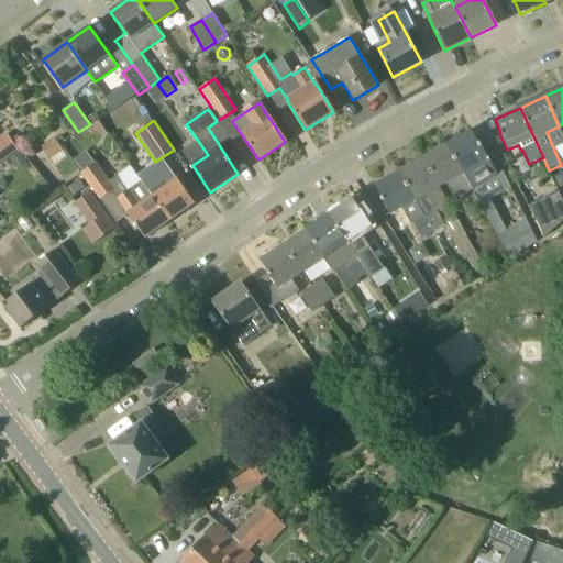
[(479,144),(472,131),(448,144),(481,205),(511,188),(503,173),(498,175),(479,143),(479,144)]
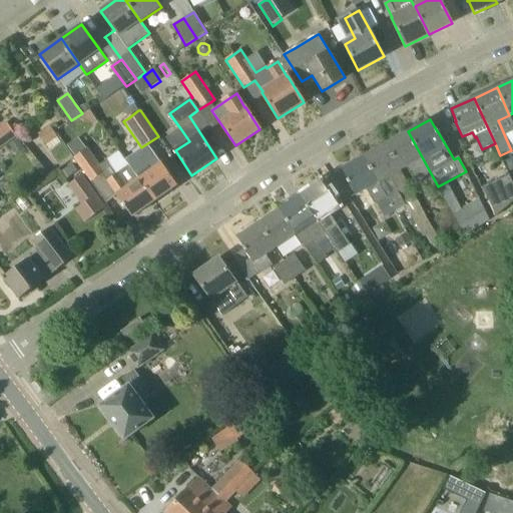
[(0,125),(0,149),(17,137),(6,121),(0,125)]
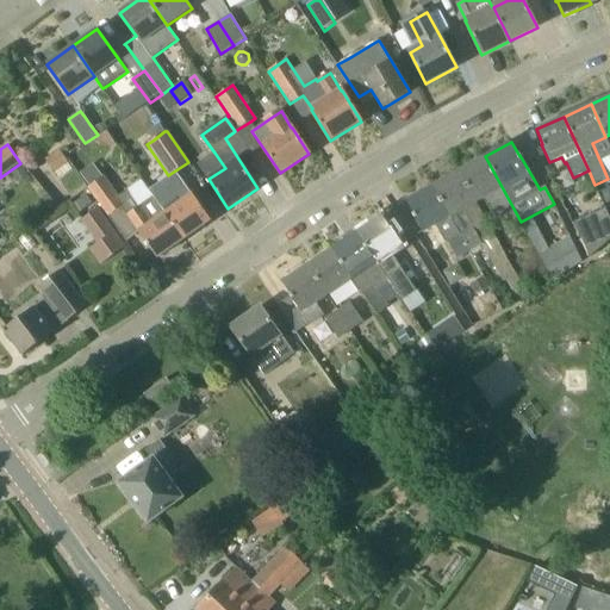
[(60,149),(44,160),(54,174),(69,163),(60,149)]
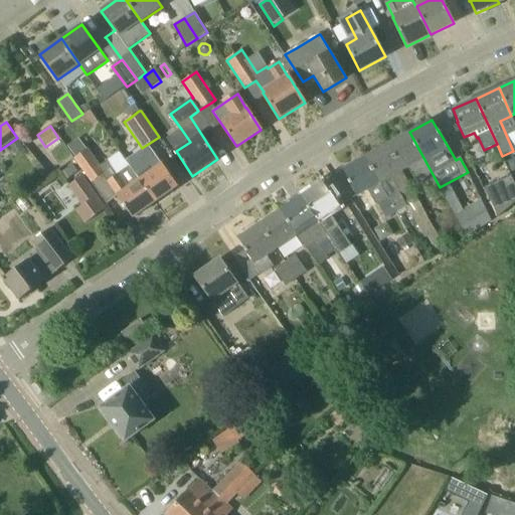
[(440,187),(409,132),(387,145),(402,171),(408,168),(415,181),(420,179),(428,193),(440,187)]
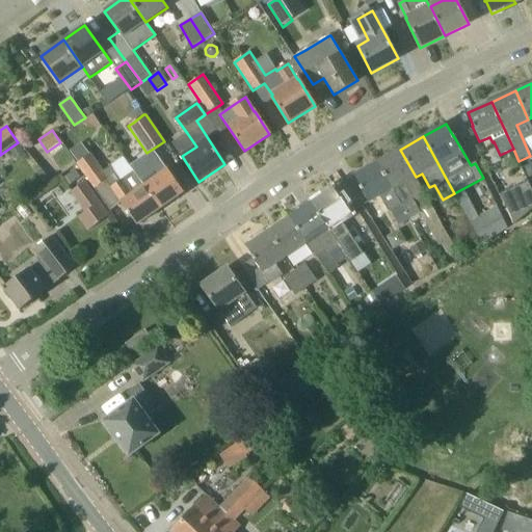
[(21,143),(9,150),(16,160),(26,154),(21,143)]
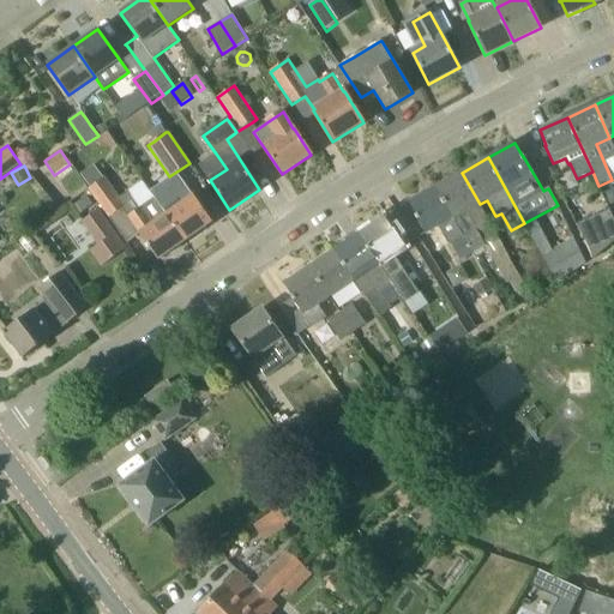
[(480,204),(462,173),(435,187),(473,253),(485,247),(465,211),(480,204)]
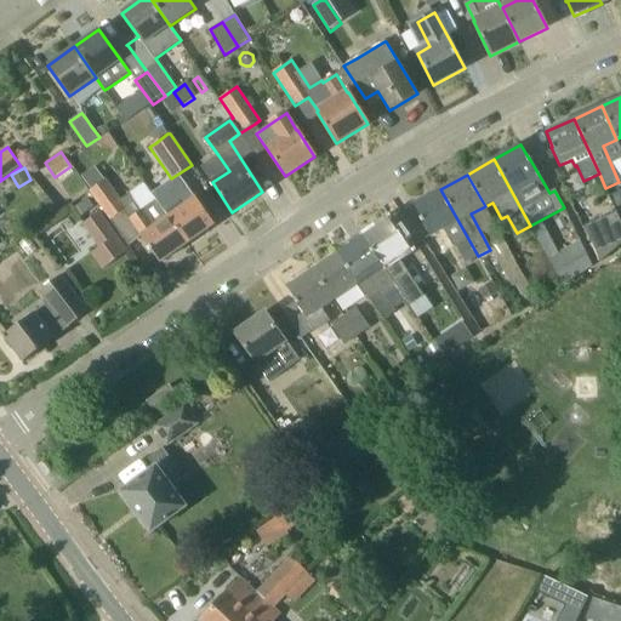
[(125,209),(120,200),(106,180),(90,192),(110,220),(125,209)]
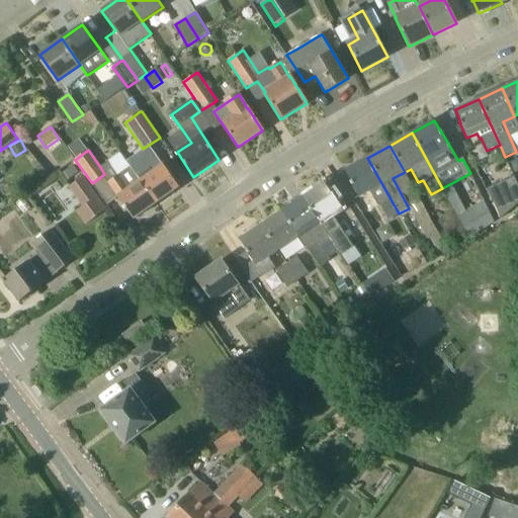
[(163,165),(153,151),(132,166),(141,180),(157,203),(179,187),(163,165)]
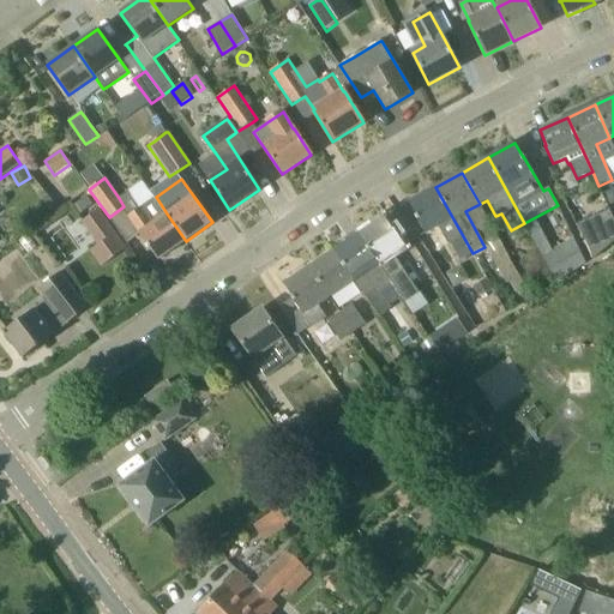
[(138,181),(125,191),(137,206),(150,197),(138,181)]
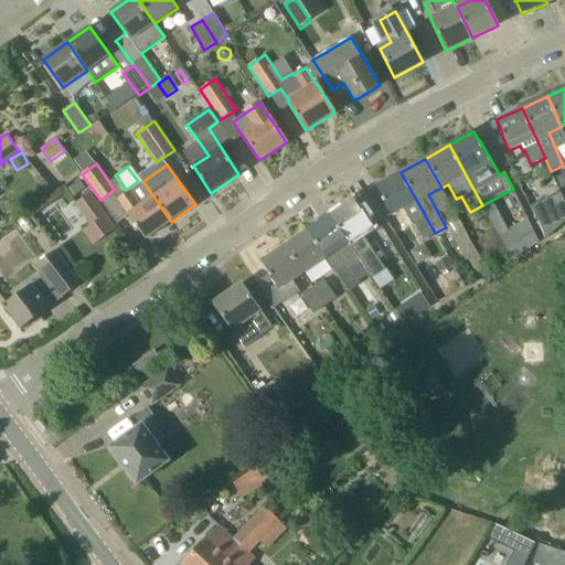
[(435,233),(401,172),(376,185),(383,199),(382,200),(392,215),(403,209),(412,224),(413,224),(423,241),(435,233)]
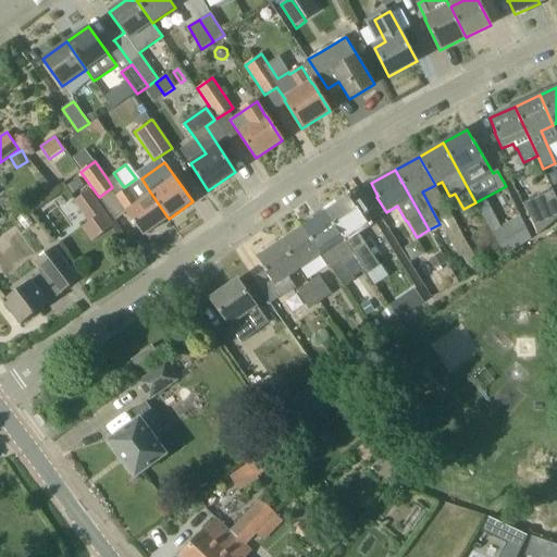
[(78,177),(64,189),(70,197),(85,185),(78,177)]
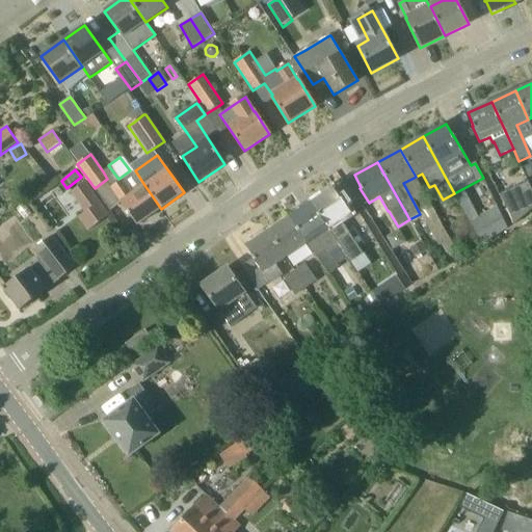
[(135,170),(121,181),(111,186),(122,202),(121,202),(137,225),(161,209),(144,185),(135,170)]
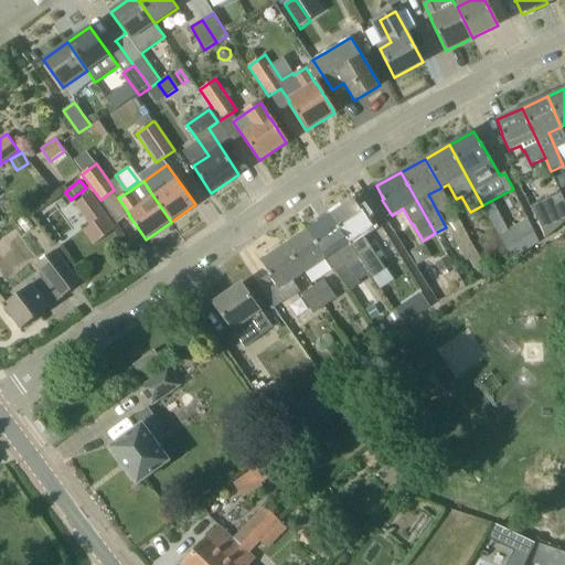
[(74,205),(89,226),(83,232),(94,246),(117,228),(106,214),(91,193),(74,205)]
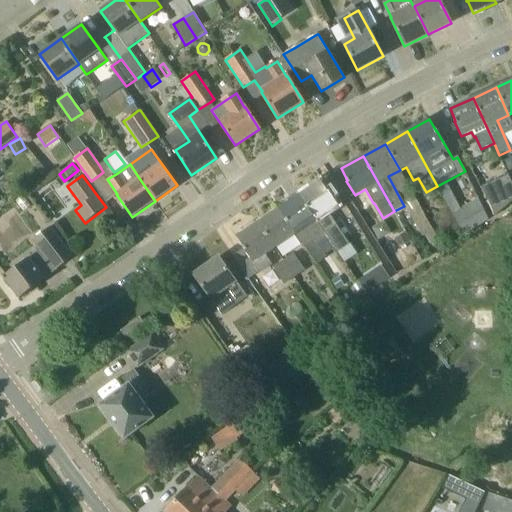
[(494,216),(511,201),(511,184),(508,175),(482,187),(494,216)]
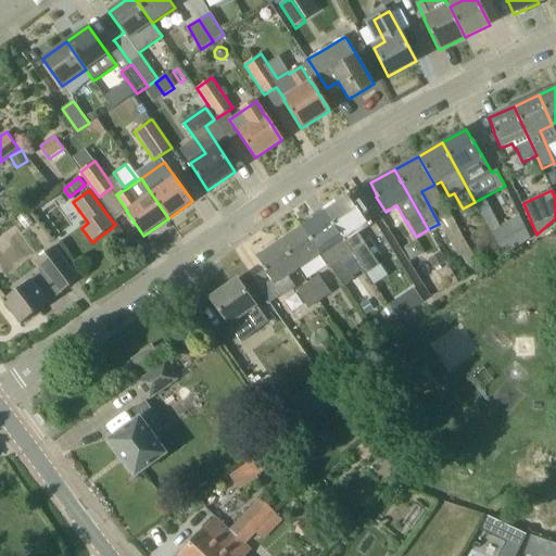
[(356,209),(349,197),(326,212),(364,269),(375,262),(355,231),(367,223),(357,209),(356,209)]
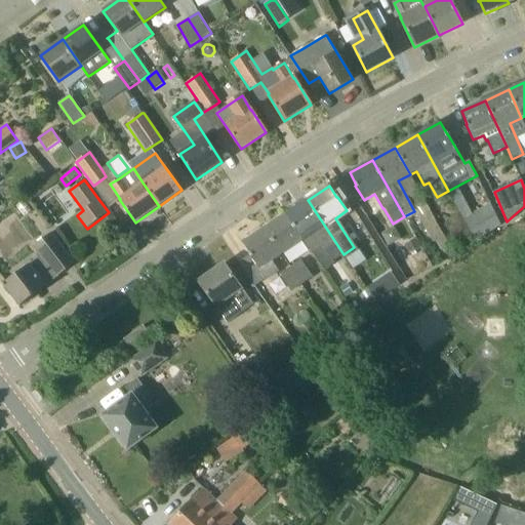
[(344,254),(308,200),(286,214),(303,240),(313,254),(323,248),(332,261),(338,257),(350,274),(354,271),(342,254),(344,254)]
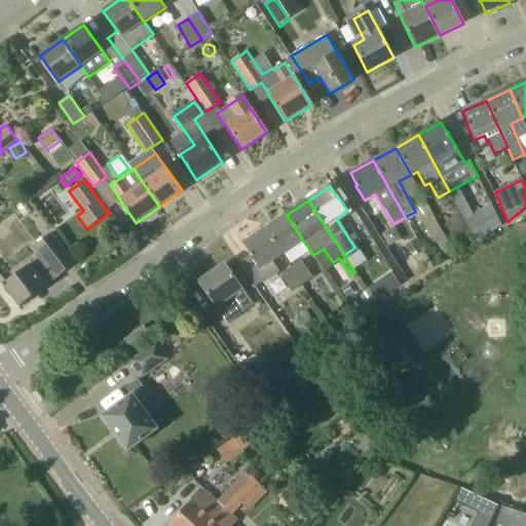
[(485,219),(480,211),(464,219),(473,234),(477,242),(501,225),(495,214),(485,219)]
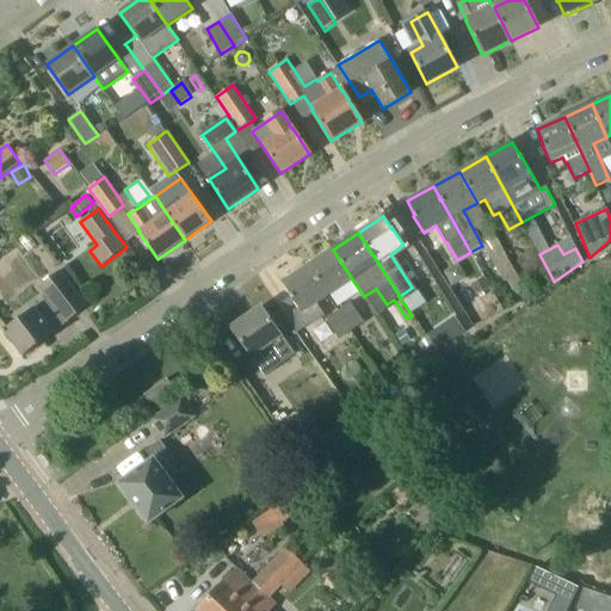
[(328,296),(328,295),(352,279),(333,250),(308,266),(328,296)]
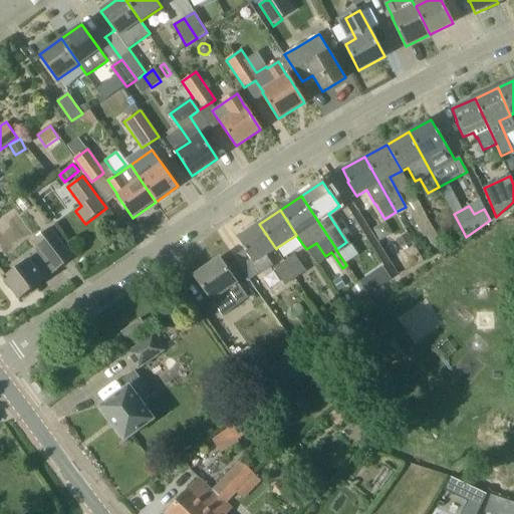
[(261,274),(273,266),(266,256),(276,249),(259,224),(238,238),(246,249),(245,250),(245,251),(234,258),(249,280),(260,273),(261,274)]
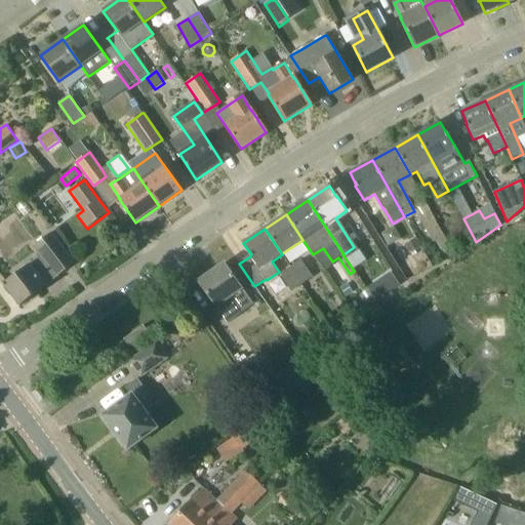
[(19,307),(75,264),(51,233),(33,247),(40,256),(2,285),(19,307)]
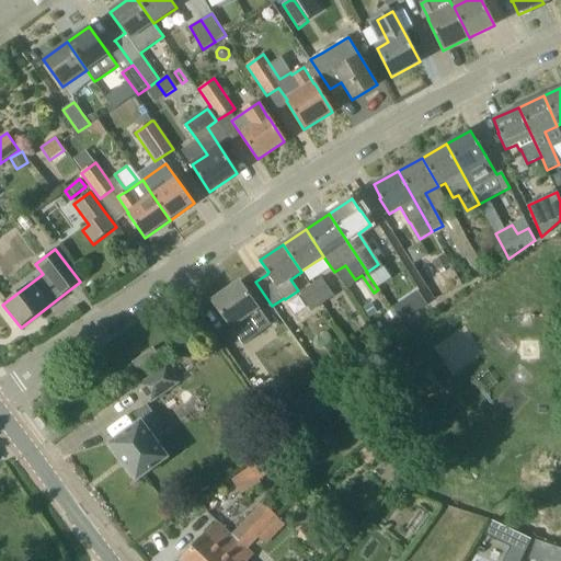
[(443,255),(433,261),(437,271),(448,266),(443,255)]
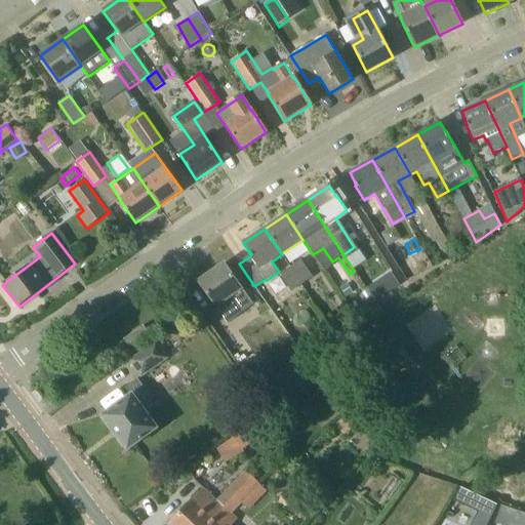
[(301,284),(312,277),(300,260),(290,267),(301,284)]
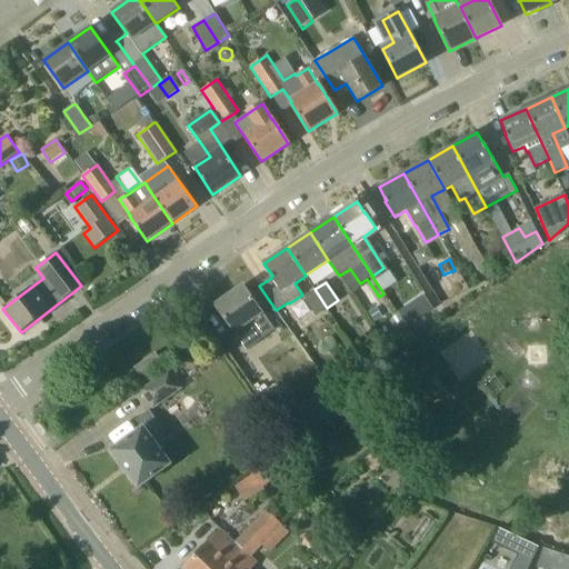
[(273,330),(262,313),(262,312),(243,286),(216,306),(235,332),(248,322),(260,339),(273,330)]
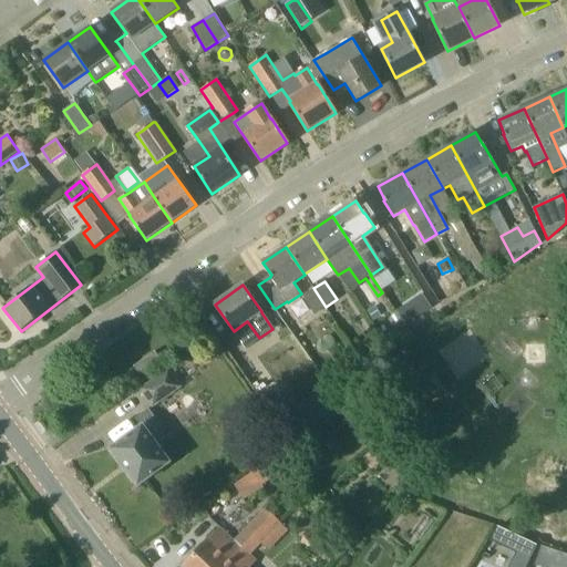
[(315,315),(326,307),(313,288),(302,297),(315,315)]
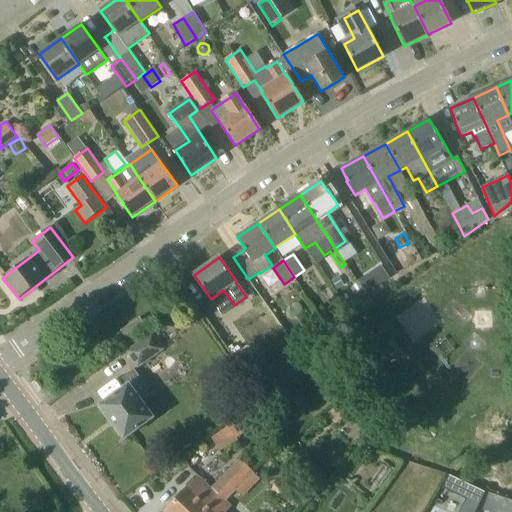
[(192,304),(150,335),(159,347),(186,328),(203,352),(219,341),(192,304)]
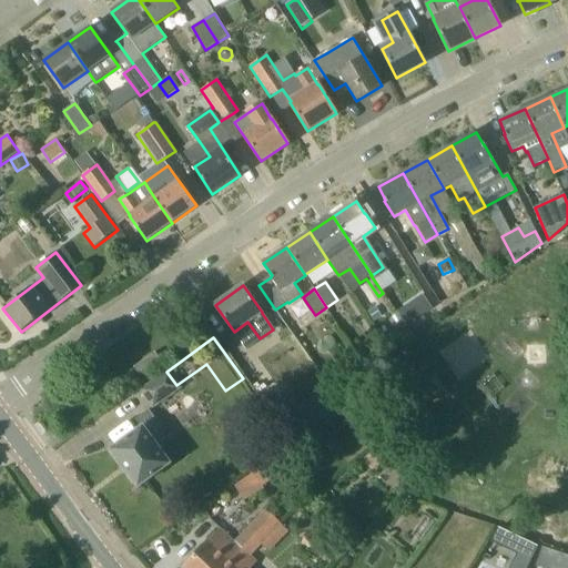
[(358,347),(357,353),(361,358),(366,361),(372,357),(373,352),(369,346),(364,344),(358,347)]
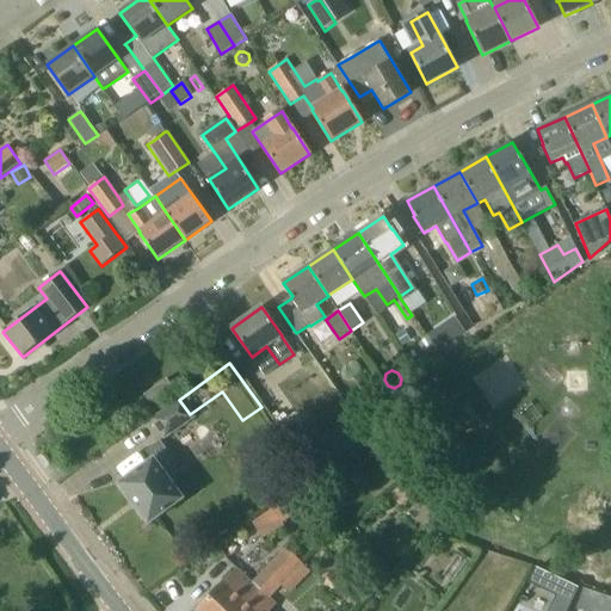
[(150,406),(174,389),(167,378),(143,395),(150,406)]
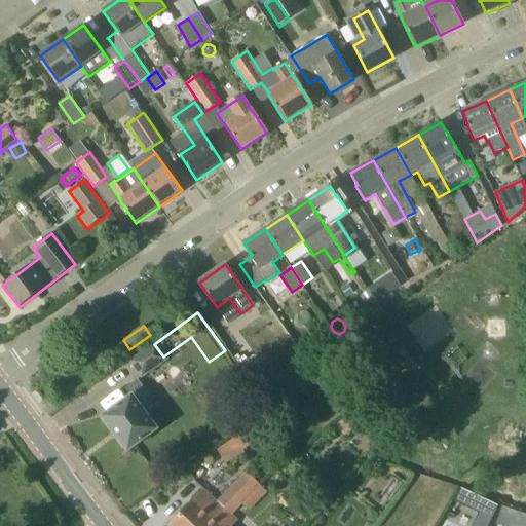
[(129,363),(141,377),(165,359),(163,357),(154,344),(129,363)]
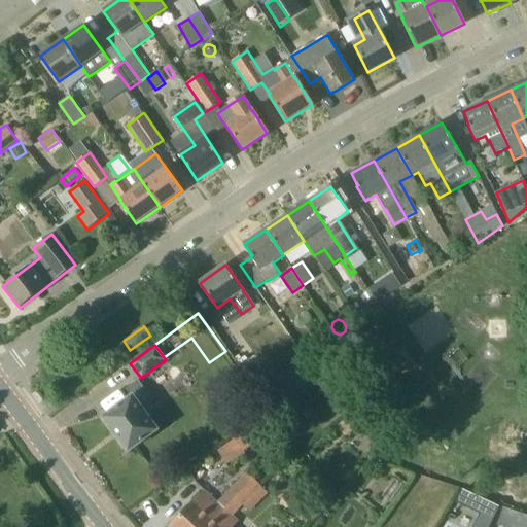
[(271,402),(304,379),(291,359),(257,383),(271,402)]
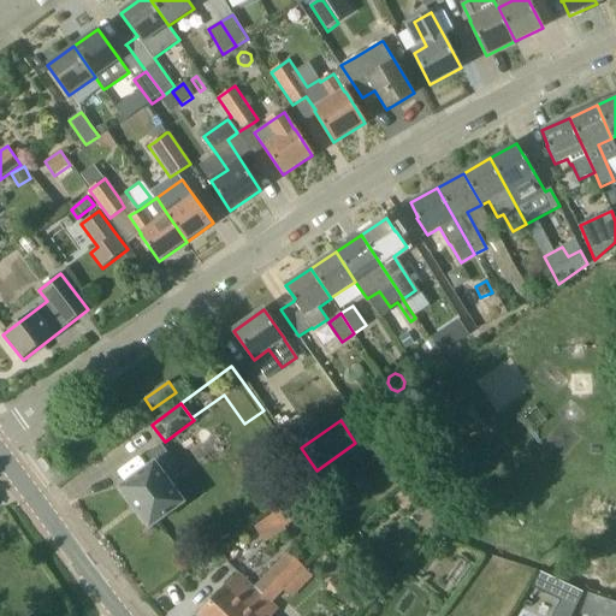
[(149,528),(184,503),(173,487),(185,479),(160,445),(147,455),(154,463),(119,489),(149,528)]
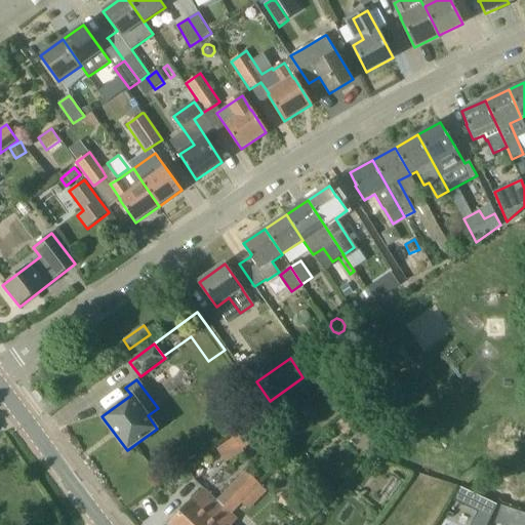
[(239,415),(226,425),(233,435),(245,426),(239,415)]
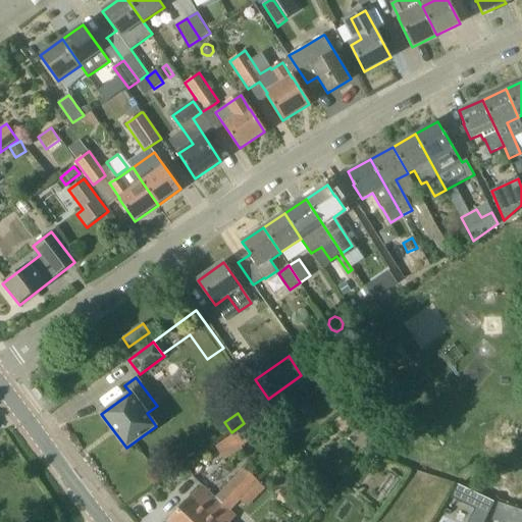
[(341,416),(332,424),(342,434),(351,426),(341,416)]
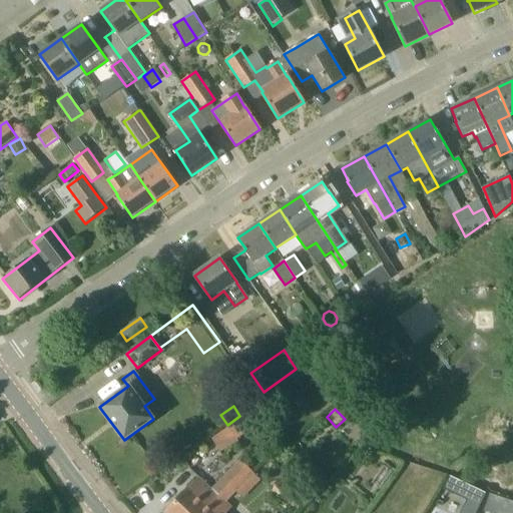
[(255,410),(241,420),(248,431),(264,421),(255,410)]
